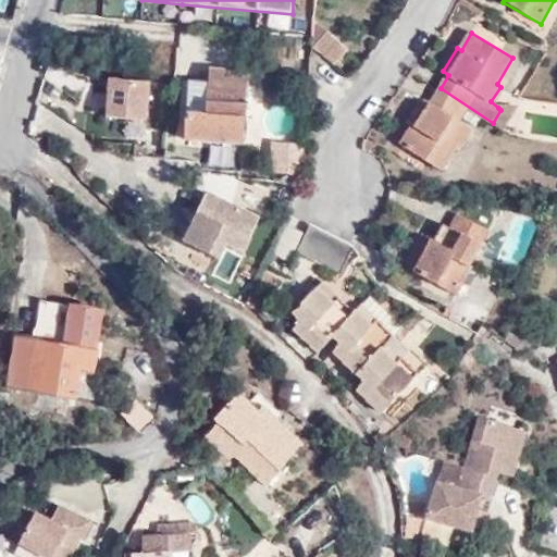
[(317,49),(337,63),(348,51),(327,35),(317,49)]
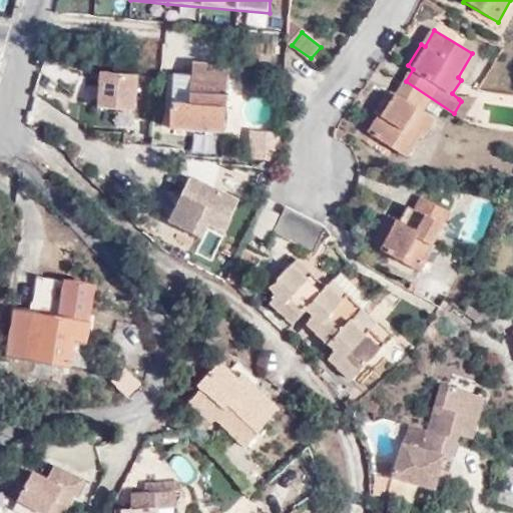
[(308,61),(311,58),(292,45),(291,46),(308,61)]
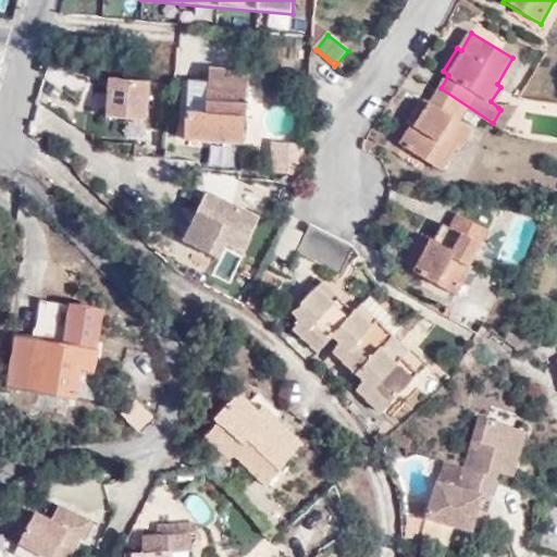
[(209,84),(189,82),(183,143),(243,149),(247,101),(248,88),(250,75),(211,70),(209,84)]
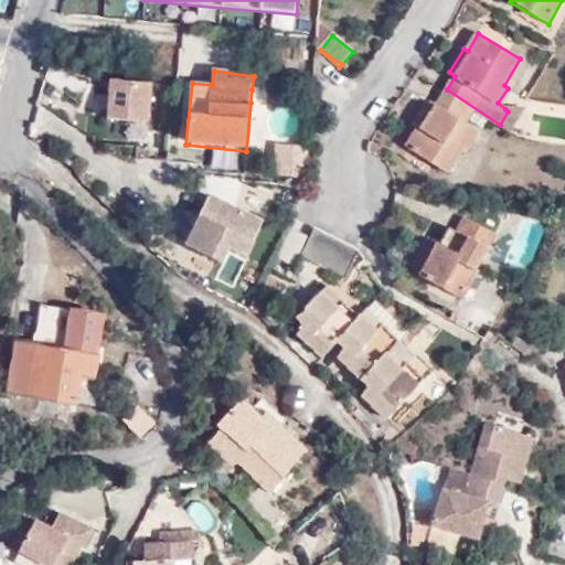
[(150,126),(155,84),(108,80),(104,120),(150,126)]
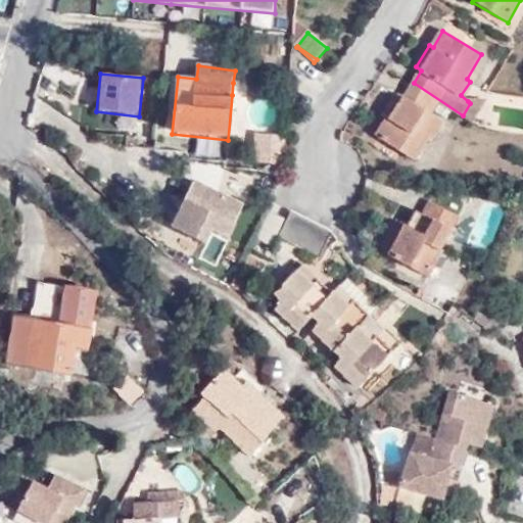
[(233,83),(232,95),(246,97),(247,85),(233,83)]
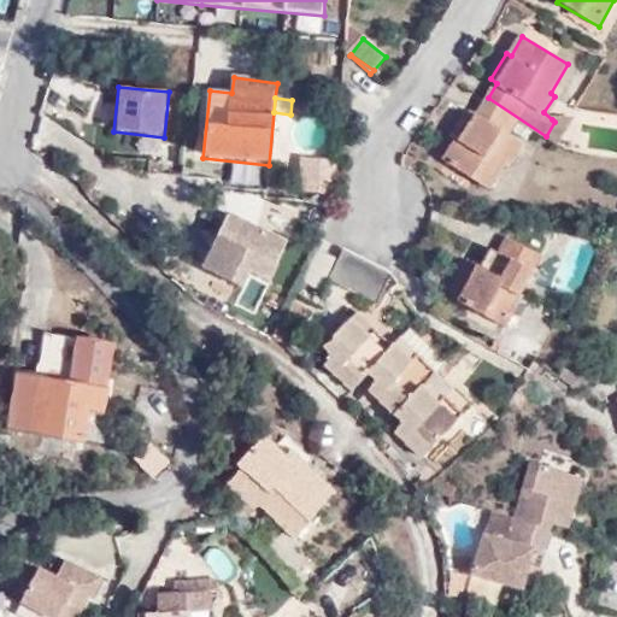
[(546,136),(488,98),(485,101),(498,109),(519,122),(571,153),(558,145),(546,136)]
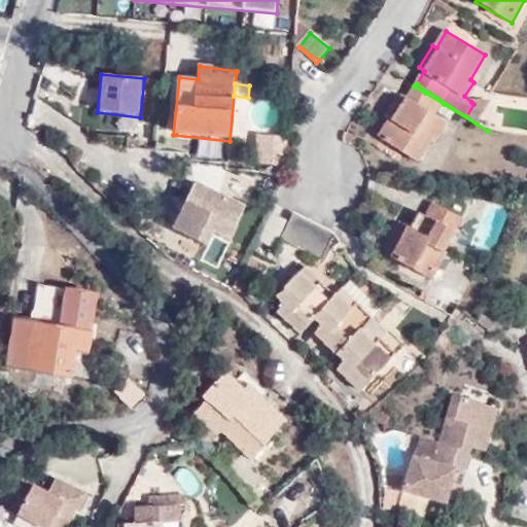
[(425,93),(414,86),(407,98),(435,116),(444,104),(425,93)]
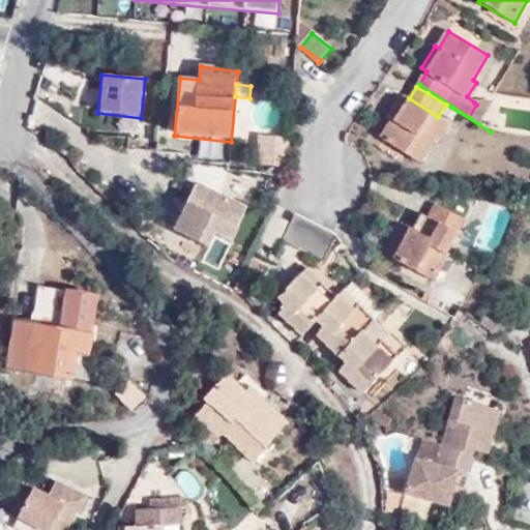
[(438,117),(409,98),(381,139),(422,165),(439,140),(442,143),(453,126),(438,117)]
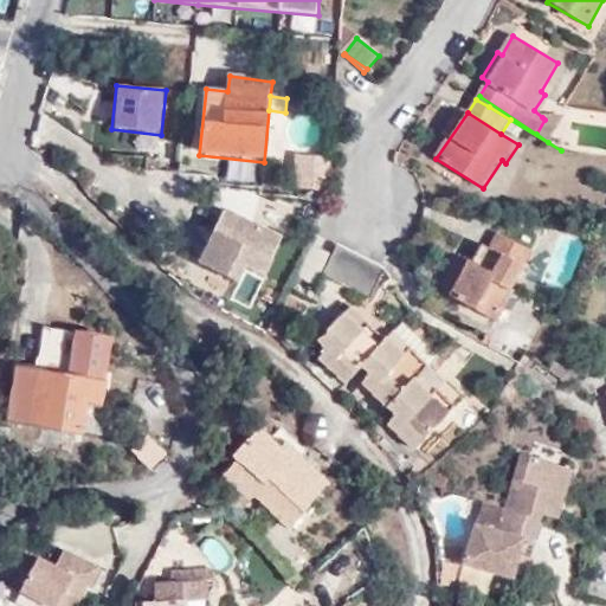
[(545,120),(536,134),(548,142),(563,116),(542,117),(545,120)]
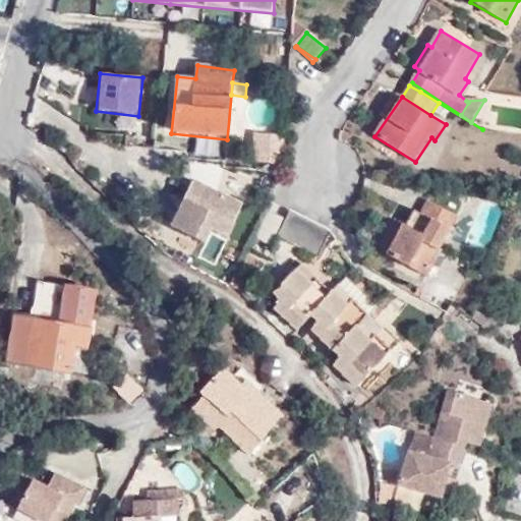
[(127,124),(126,146),(155,148),(155,137),(148,136),(149,125),(127,124)]
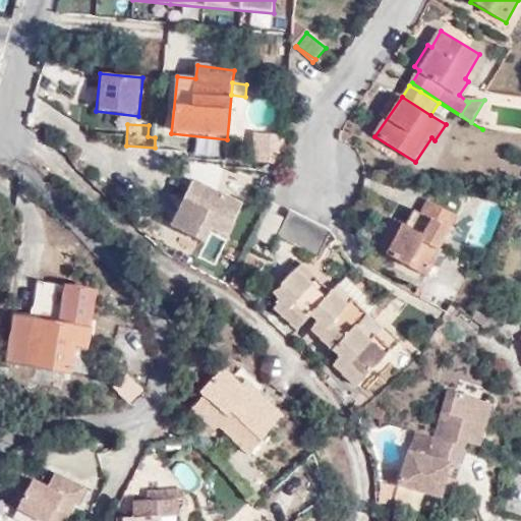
[(281,174),(285,137),(252,134),(250,165),(267,166),(267,173),(281,174)]
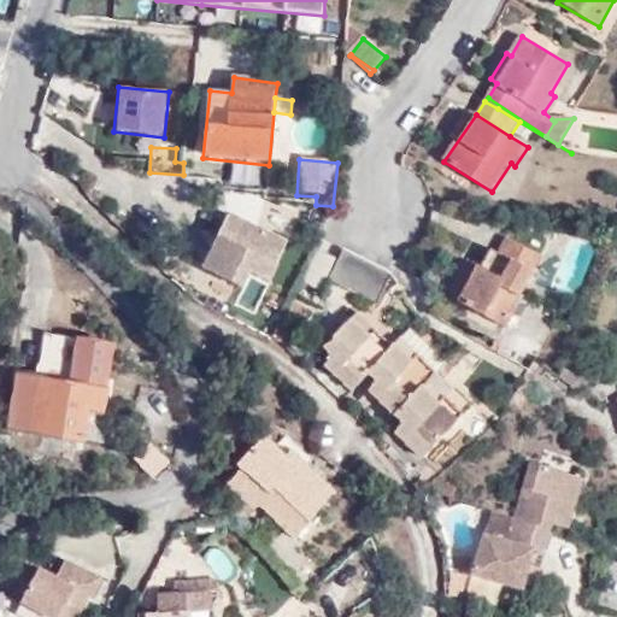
[(227,217),(217,238),(231,245),(217,277),(240,288),(248,272),(268,282),(286,245),(227,217)]
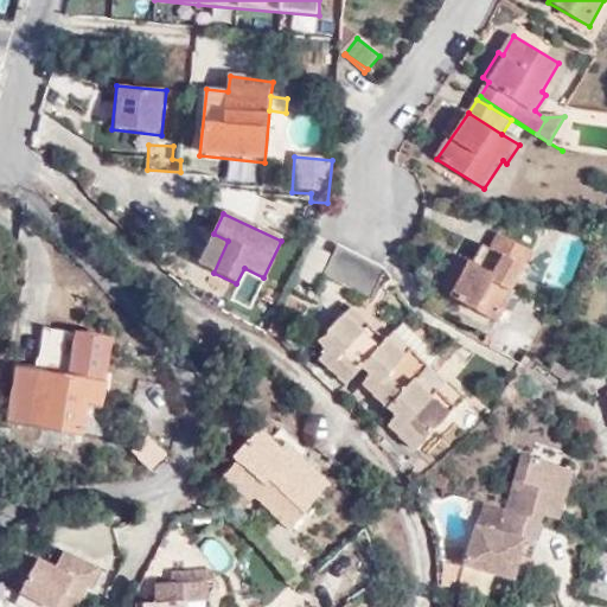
[(228,241),(213,234),(198,266),(213,273),(228,241)]
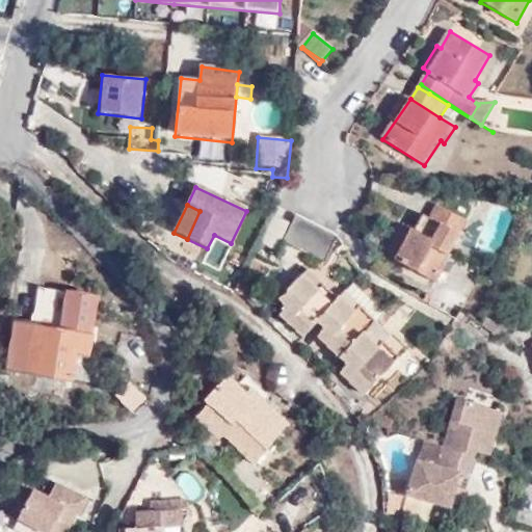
[(429,218),(424,215),(416,230),(411,228),(394,261),(435,283),(467,220),(436,205),(429,218)]
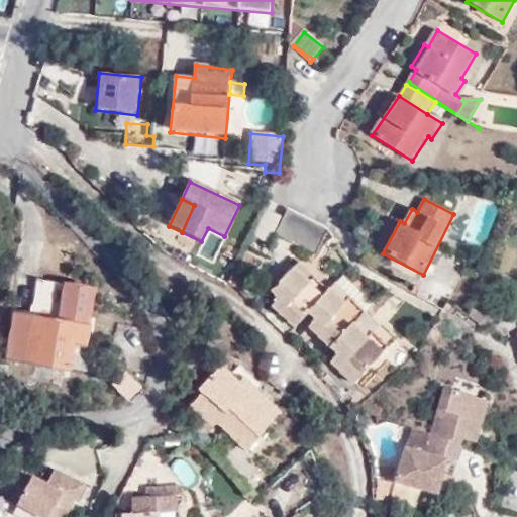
[(286,208),(280,222),(286,224),(315,253),(316,252),(327,230),(286,208)]
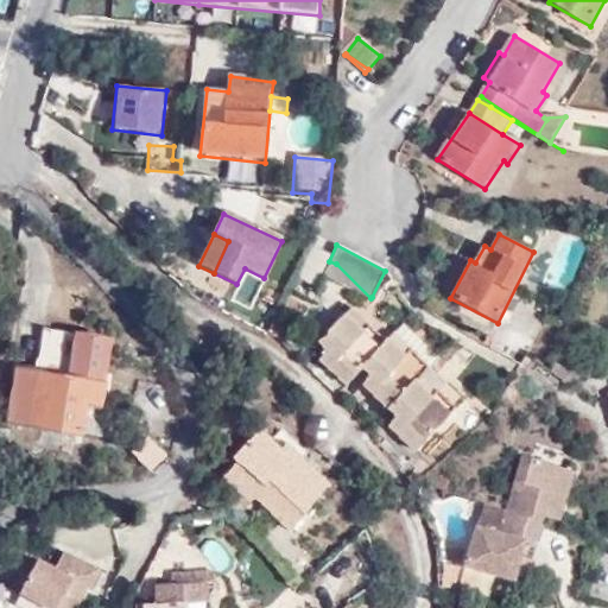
[(336,264),(329,261),(323,274),(355,291),(369,299),(371,298),(336,264)]
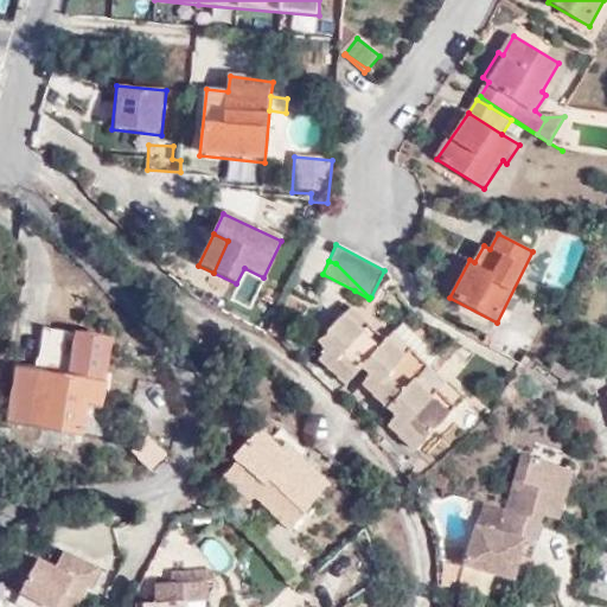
[(355,310),(344,319),(346,321),(350,318),(357,312),(355,310)]
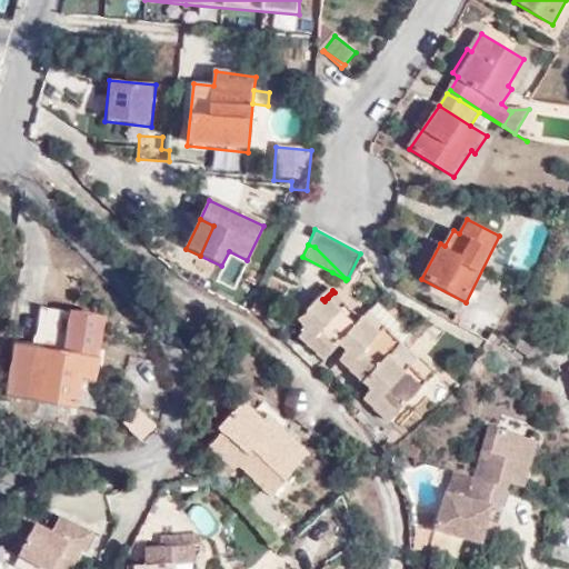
[(342,313),(349,307),(335,292),(328,298),(342,313)]
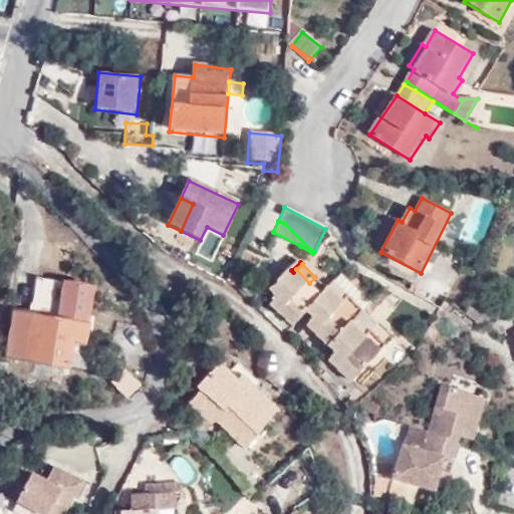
[(254,288),(292,326),(329,290),(315,277),(309,283),(296,269),(293,272),(291,270),(277,284),(268,274),(254,288)]
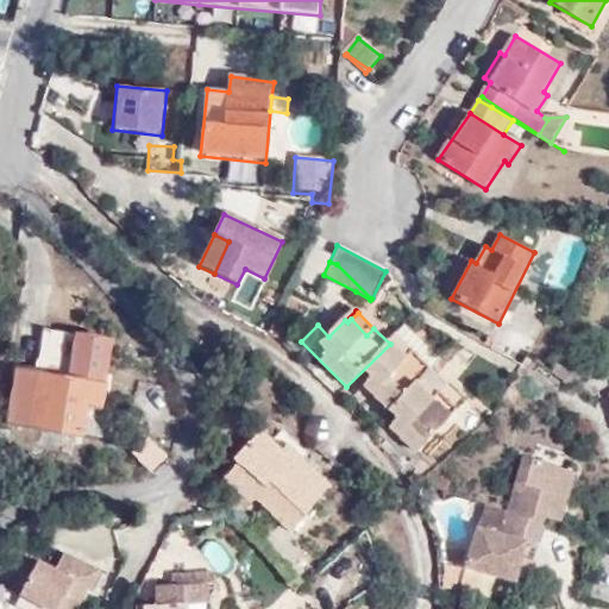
[(364,387),(388,410),(424,375),(435,363),(403,331),(390,344),(346,387),(349,389),(365,371),(374,380),(364,387)]
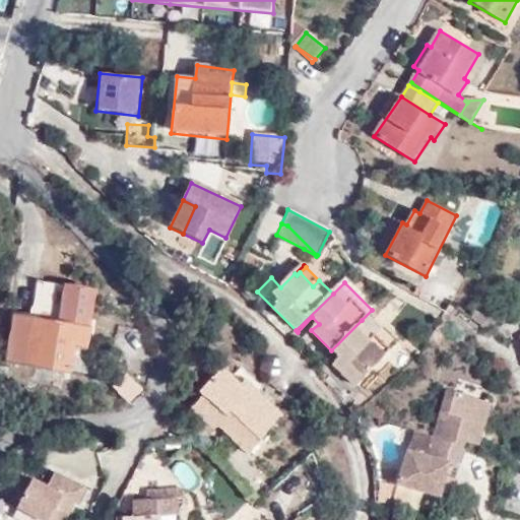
[(89,318),(35,310),(28,339),(40,341),(36,364),(69,370),(73,346),(84,348),(89,318)]
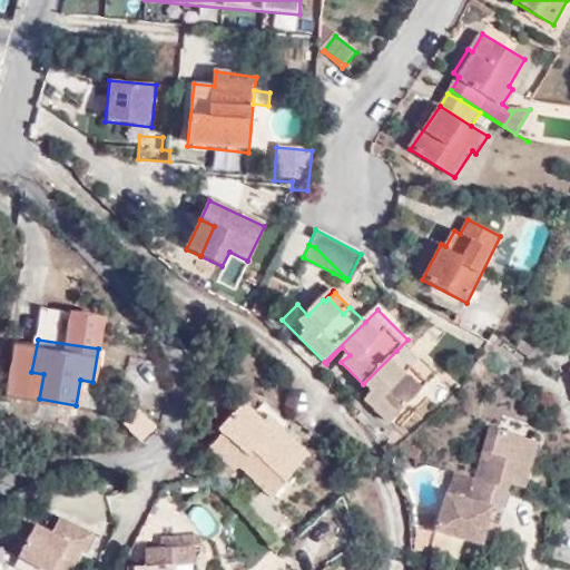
[(396,351),(363,384),(373,395),(366,402),(390,426),(431,385),(396,351)]
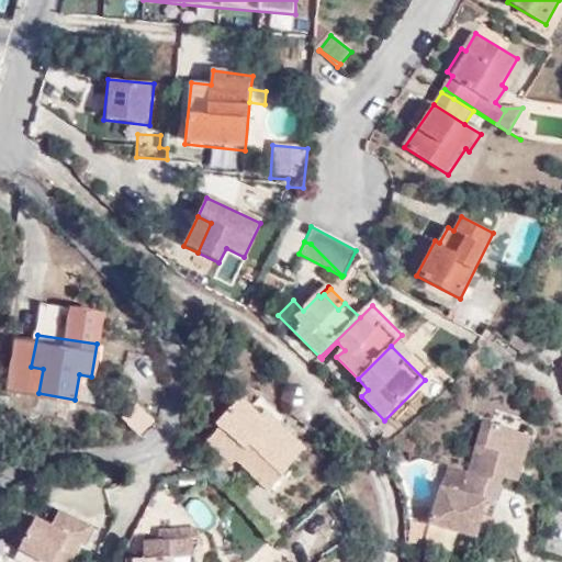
[(251,405),(253,403),(242,393),(216,419),(220,425),(208,437),(232,462),(236,457),(267,487),(301,454),(300,452),(251,405)]
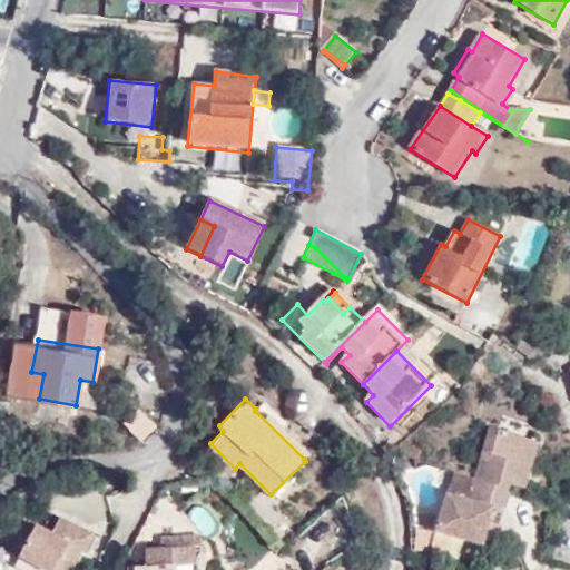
[(262,404),(256,409),(255,411),(304,459),(310,453),(262,404)]
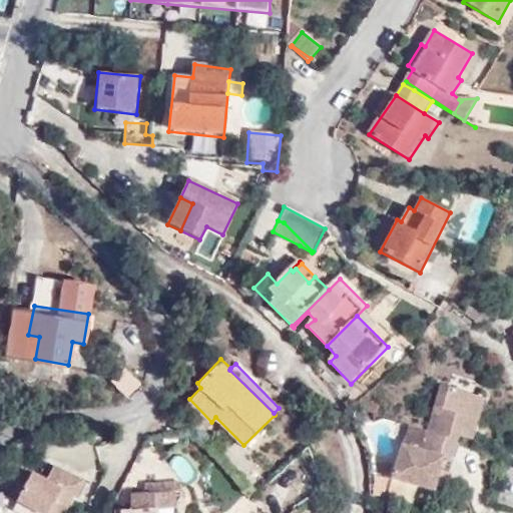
[(126,398),(139,385),(124,369),(111,382),(126,398)]
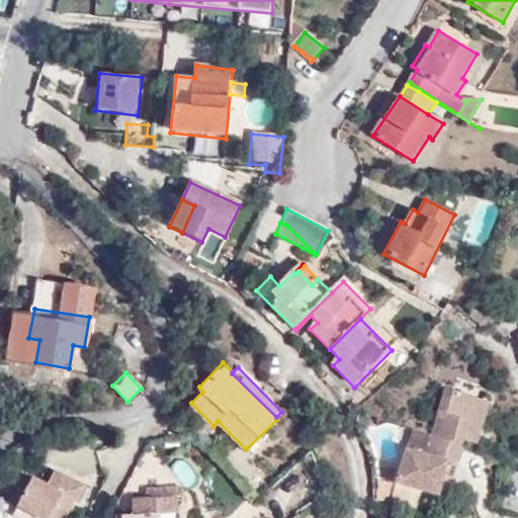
[(433,429),(462,439),(463,434),(477,438),(491,397),(447,384),(433,429)]
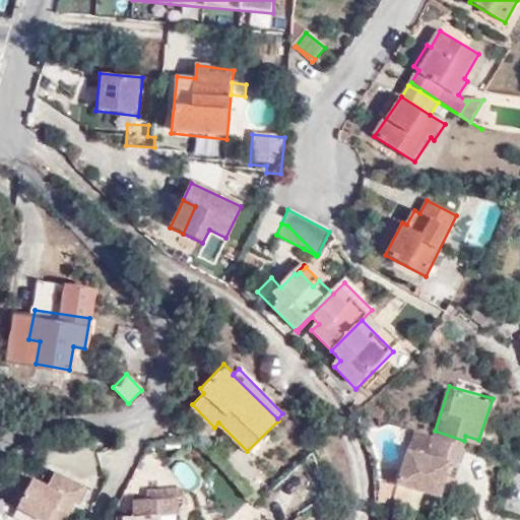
[(457,460),(464,441),(435,431),(429,452),(407,445),(396,479),(438,492),(440,486),(445,470),(450,458),(457,460)]
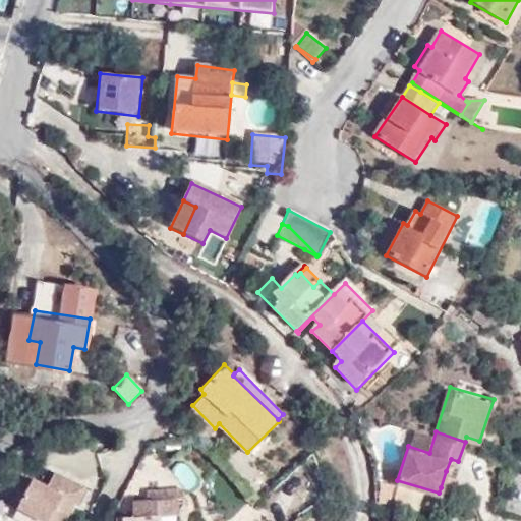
[(48,468),(40,481),(47,485),(55,471),(48,468)]
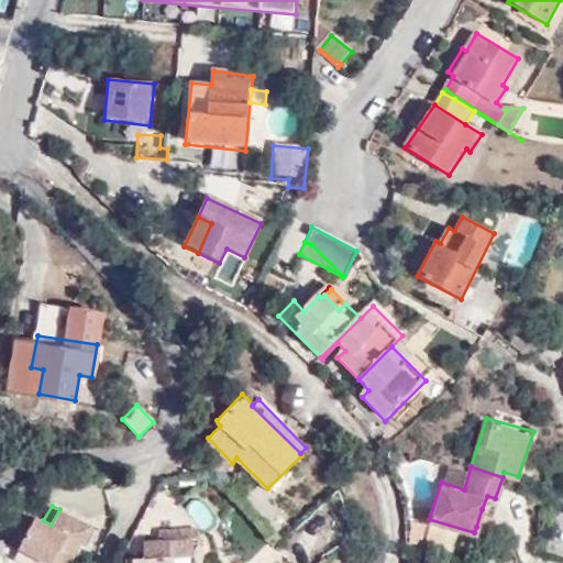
[(51,525),(43,520),(34,516),(18,545),(48,562),(67,562),(74,552),(59,544),(66,533),(80,541),(81,542),(90,526),(59,509),(51,525)]
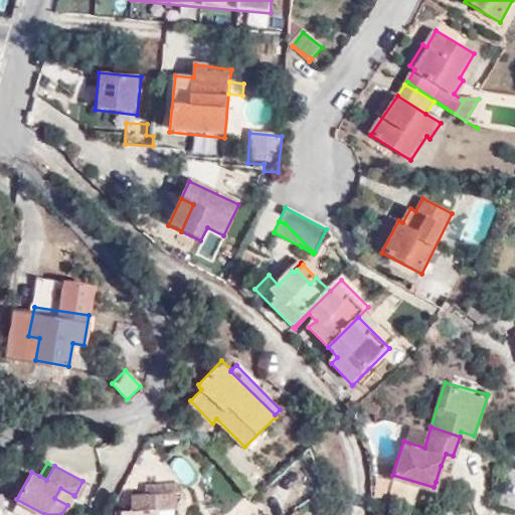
[(450,469),(441,466),(436,482),(444,484),(450,469)]
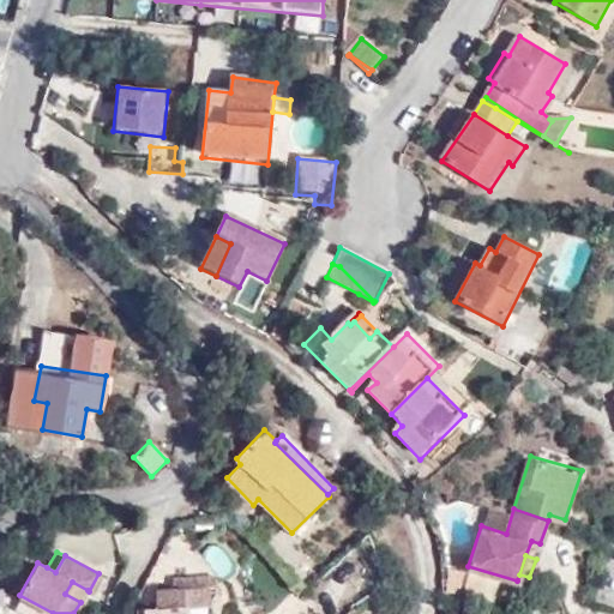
[(187,613),(187,607),(210,606),(209,595),(214,595),(212,576),(170,579),(170,590),(154,591),(154,603),(140,603),(137,607),(136,612),(136,613),(187,613)]
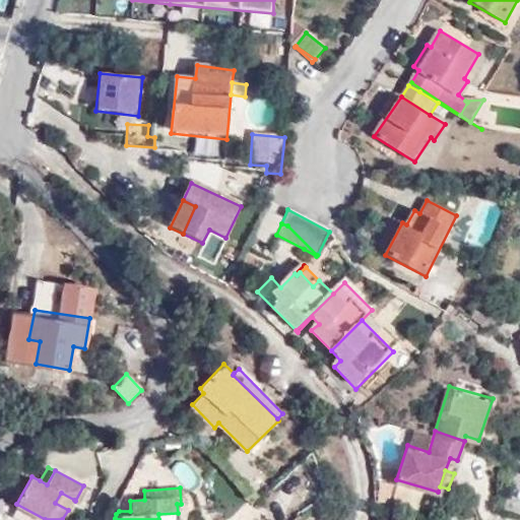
[(55,503),(68,510),(74,500),(61,493),(55,503)]
